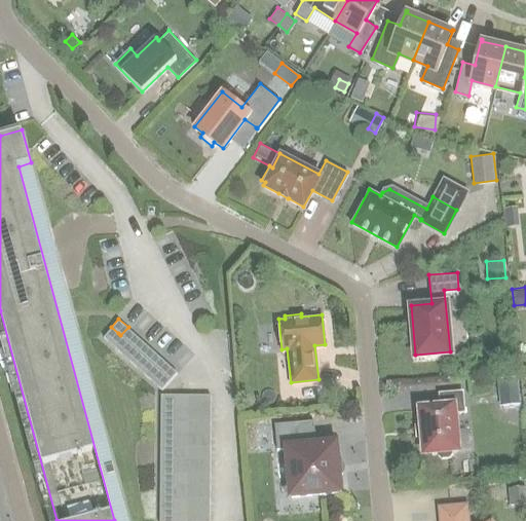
[(118,333),(111,327),(103,335),(110,341),(118,333)]
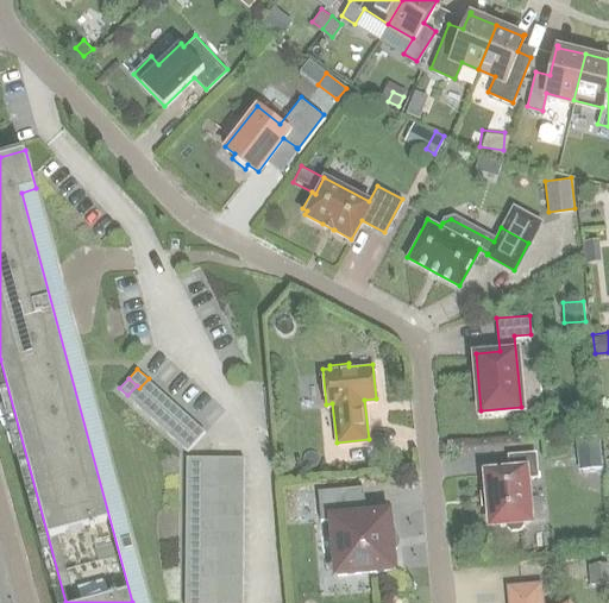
[(159,389),(149,378),(139,388),(145,394),(151,399),(159,389)]
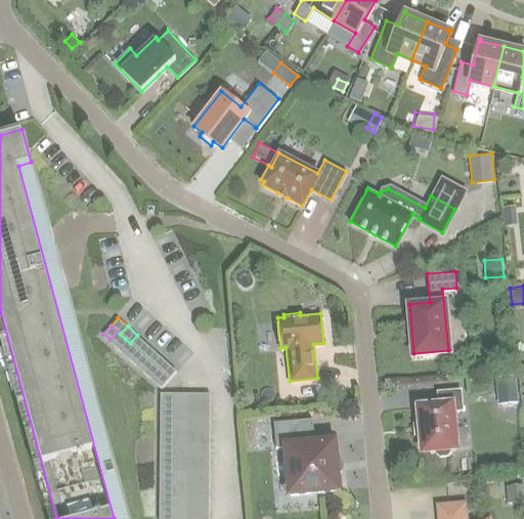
[(125,339),(120,334),(118,332),(110,340),(117,347),(125,339)]
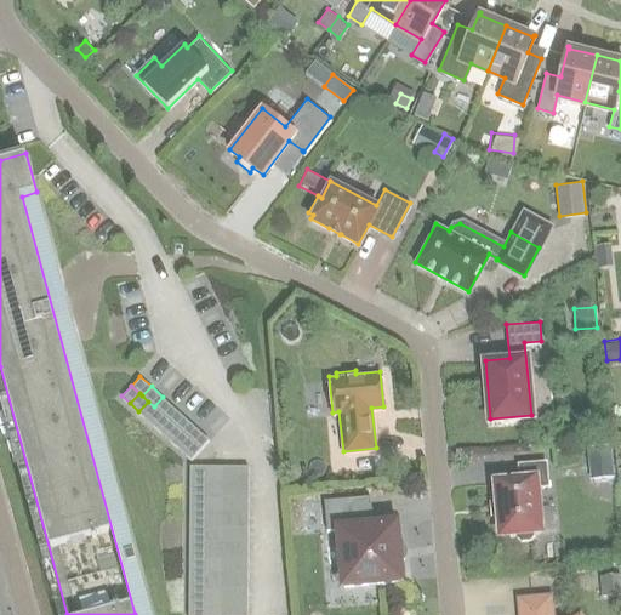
[(174,406),(163,397),(154,406),(157,409),(165,416),(174,406)]
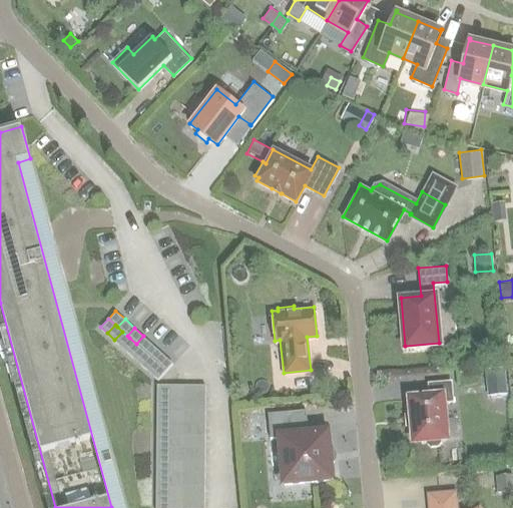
[(127,336),(122,332),(114,340),(122,346),(129,338),(127,336)]
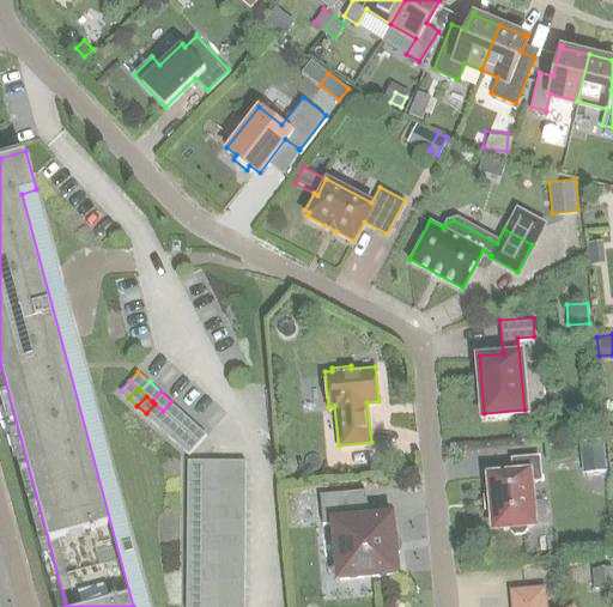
[(183,412),(171,401),(163,411),(171,419),(174,422),(183,412)]
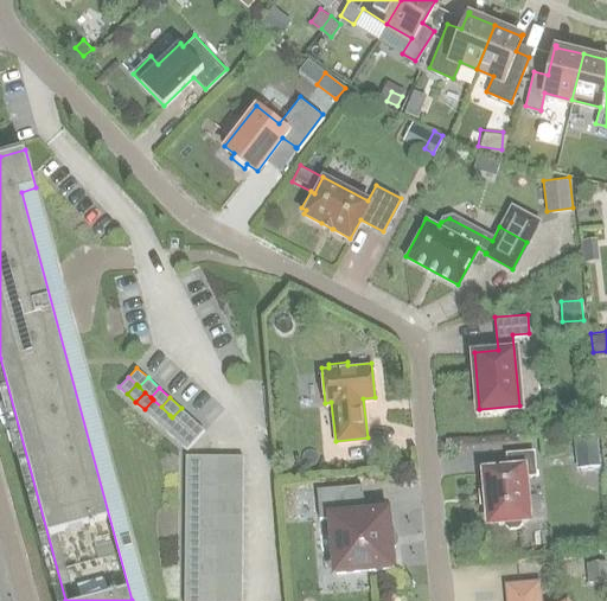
[(145,409),(153,416),(161,407),(153,400),(145,409)]
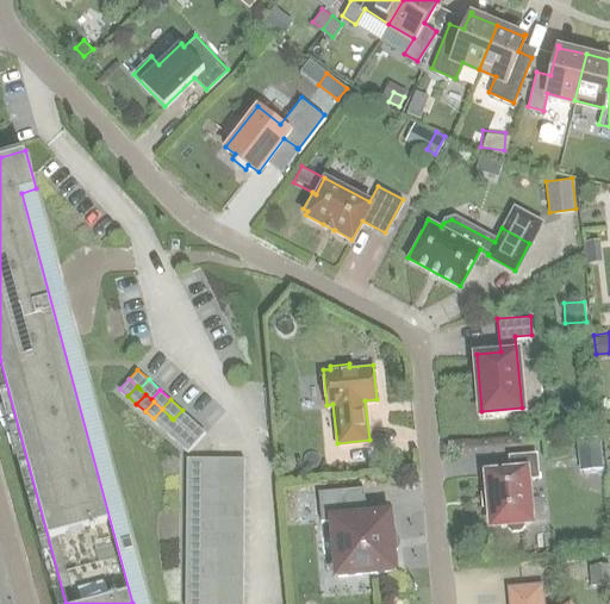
[(170,417),(162,409),(154,418),(162,427),(170,417)]
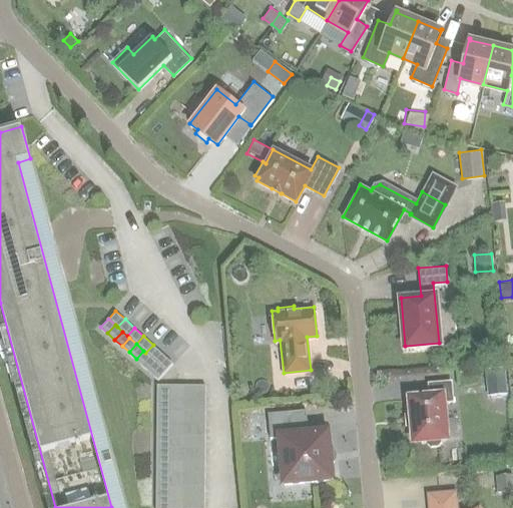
[(145,353),(150,357),(155,361),(162,353),(153,345),(145,353)]
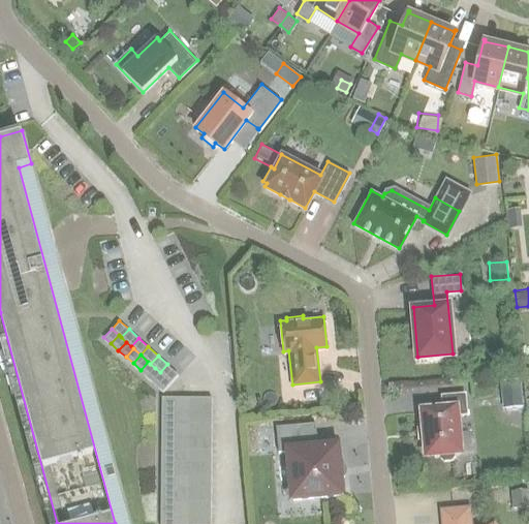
[(155,368),(150,364),(148,362),(141,370),(148,376),(155,368)]
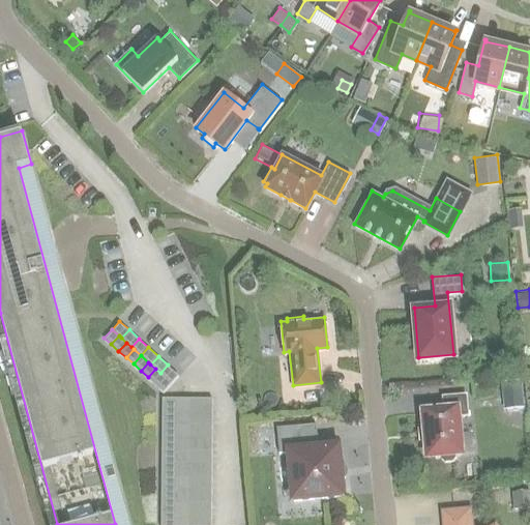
[(160,373),(163,375),(170,382),(178,374),(168,365),(160,373)]
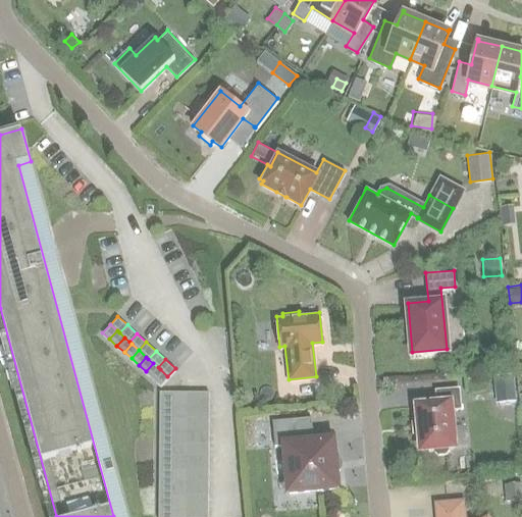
[(158,367),(153,363),(146,371),(153,378),(160,369),(158,367)]
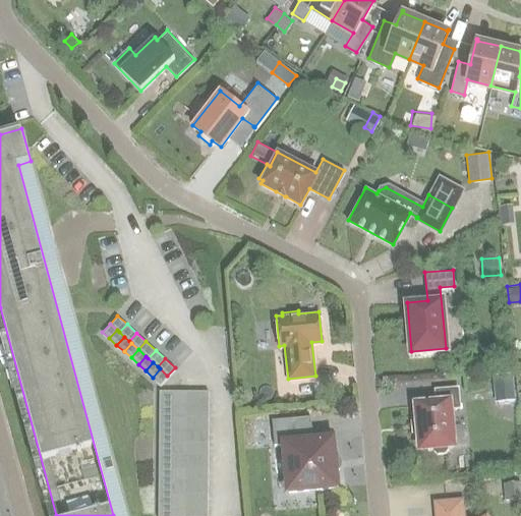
[(167,376),(160,368),(153,378),(160,384),(167,376)]
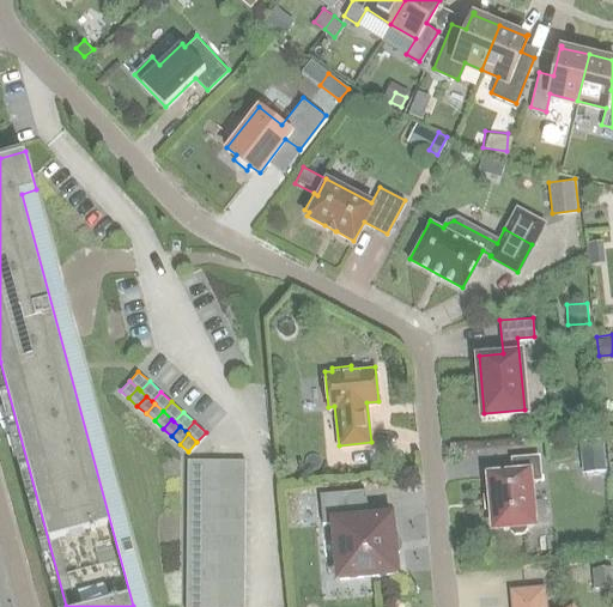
[(602,437),(578,439),(582,472),(606,468),(602,437)]
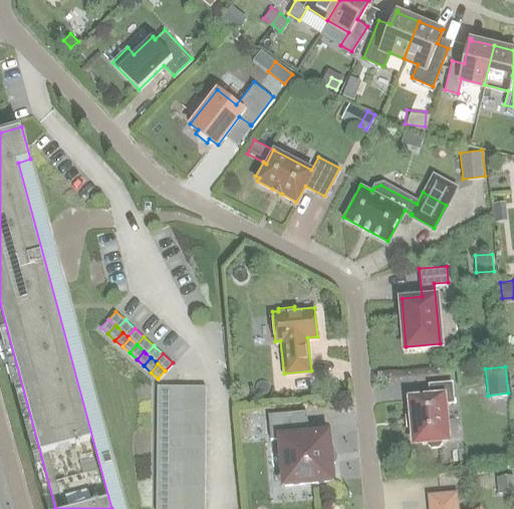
[(427,443),(431,446),(439,445),(442,441),(442,438),(447,437),(444,402),(454,401),(452,380),(430,383),(430,396),(411,398),(415,440),(427,439),(427,443)]
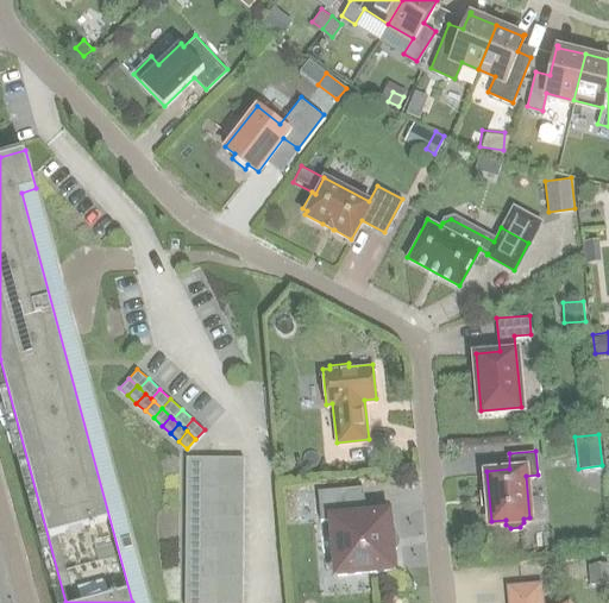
[(186,454),(186,466),(199,466),(199,454),(186,454)]
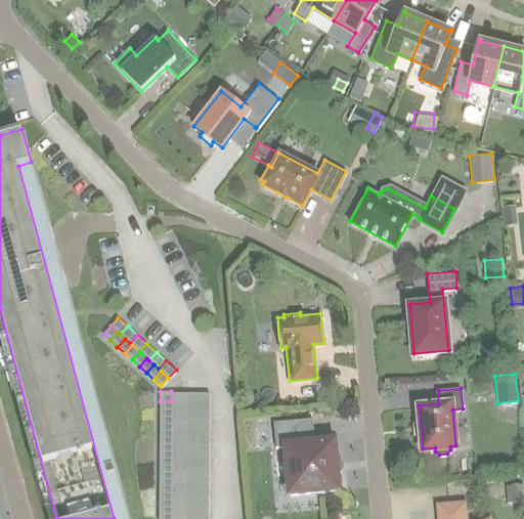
[(171,391),(171,401),(171,404),(182,404),(182,391),(171,391)]
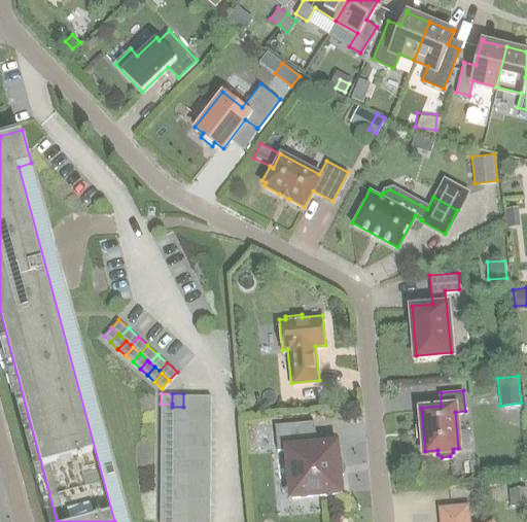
[(189,407),(211,407),(211,393),(189,393),(189,407)]
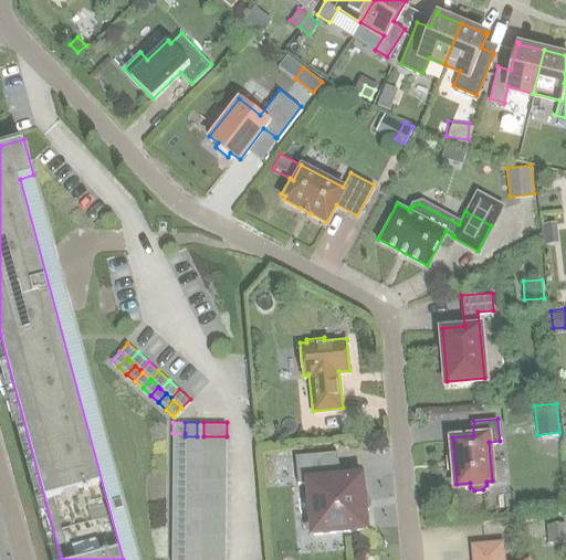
[(173,433),(173,444),(185,444),(185,436),(185,433),(173,433)]
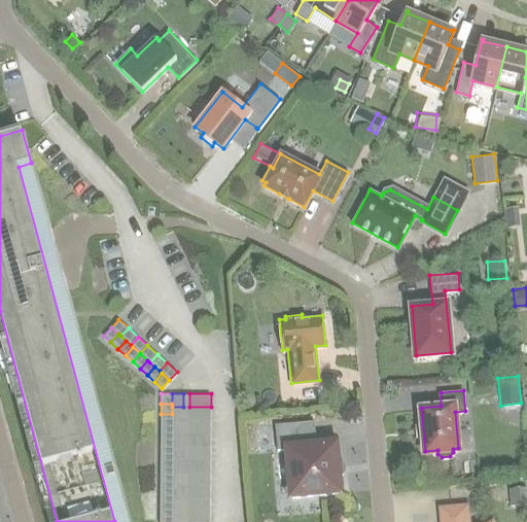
[(172,407),(172,414),(172,420),(183,420),(183,407),(172,407)]
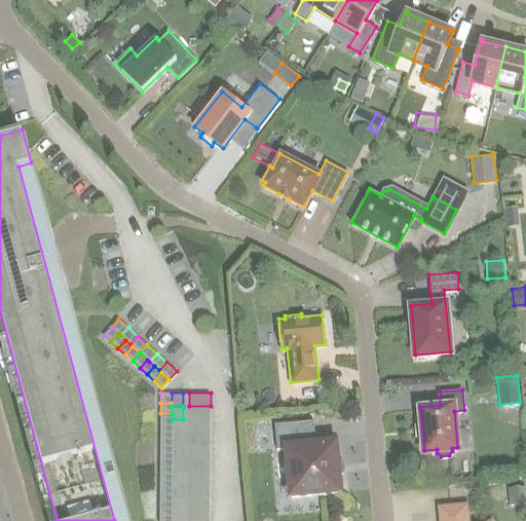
[(210,419),(211,406),(189,406),(189,419),(210,419)]
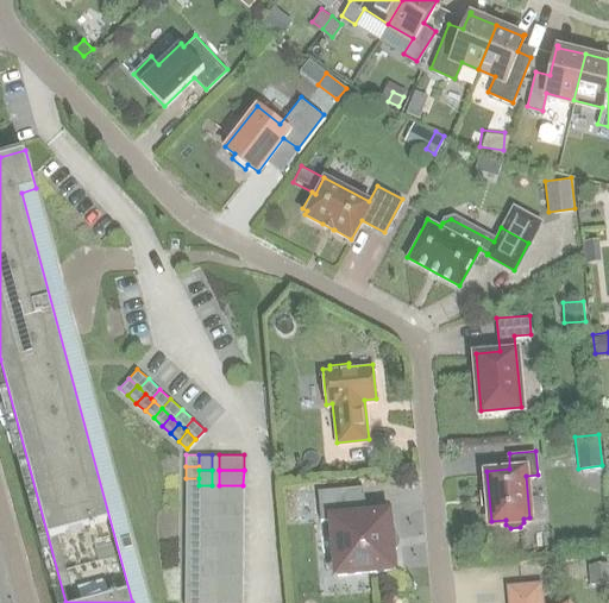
[(199,489),(199,485),(199,478),(186,478),(186,489),(199,489)]
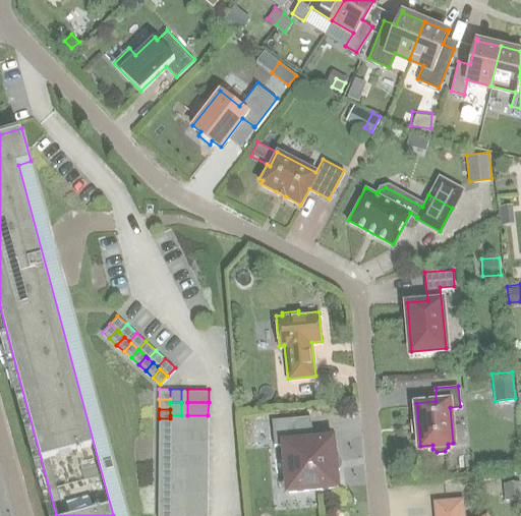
[(288,490),(336,485),(332,437),(312,439),(310,414),(272,418),(274,444),(284,443),(288,490)]
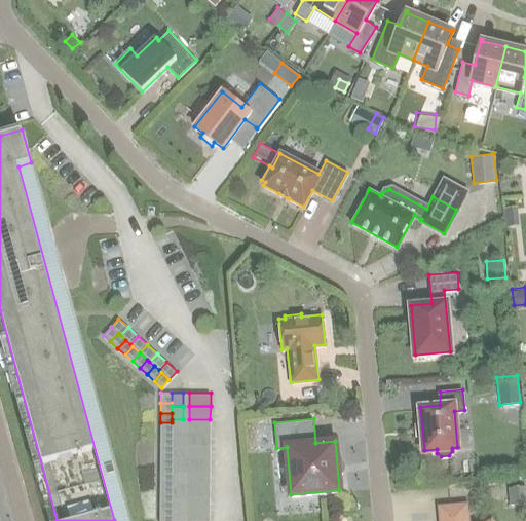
[(172,419),(172,422),(172,432),(183,432),(183,419),(172,419)]
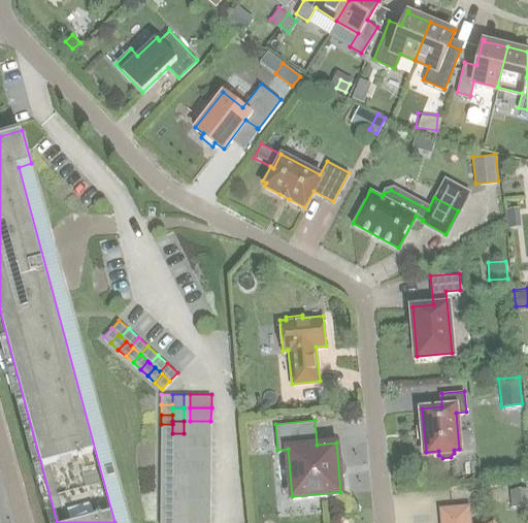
[(210,433),(210,421),(190,421),(190,433),(210,433)]
